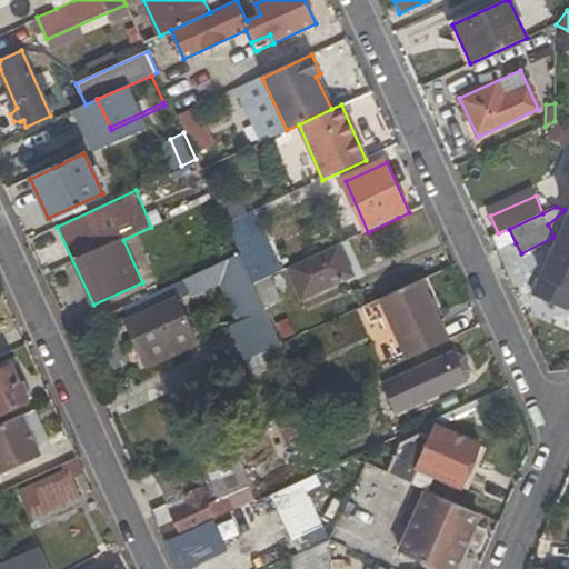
[(568,217),(567,217),(556,239),(551,250),(568,257),(568,217)]
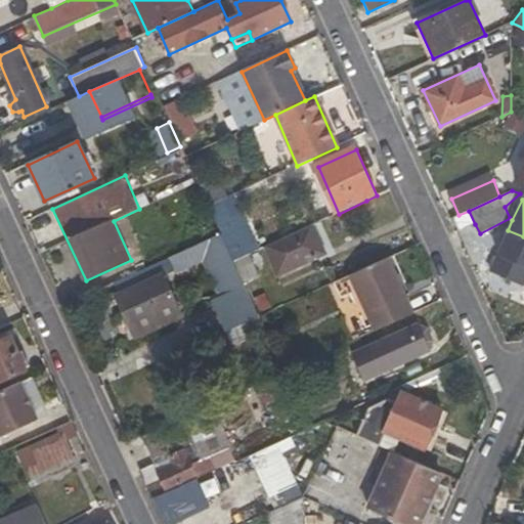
[(455,233),(475,224),(469,211),(459,215),(449,220),(455,233)]
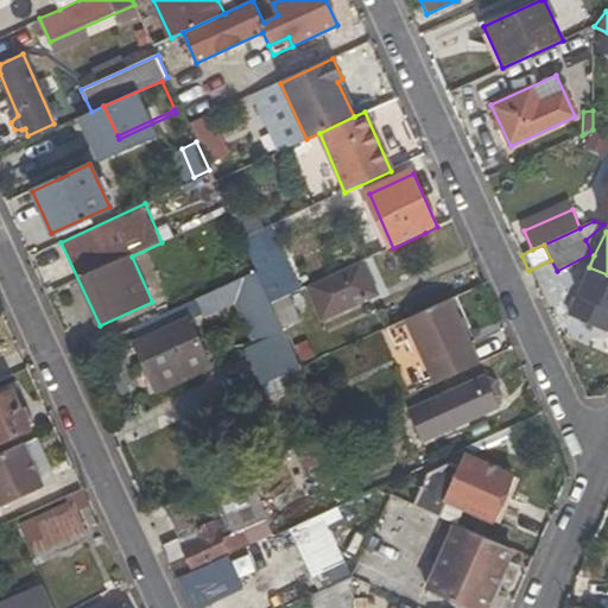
[(267,246),(248,255),(255,272),(276,263),(267,246)]
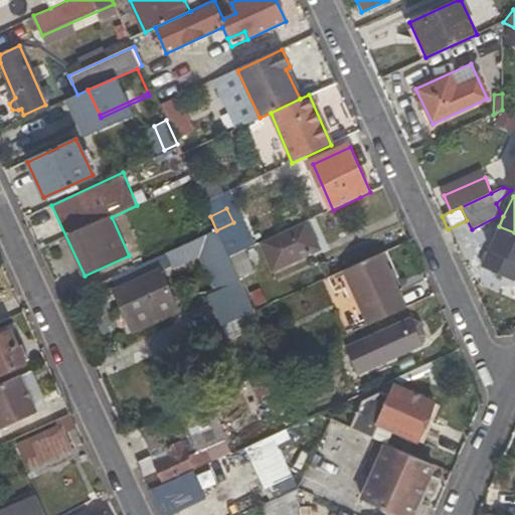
[(253,245),(241,219),(233,222),(245,249),(253,245)]
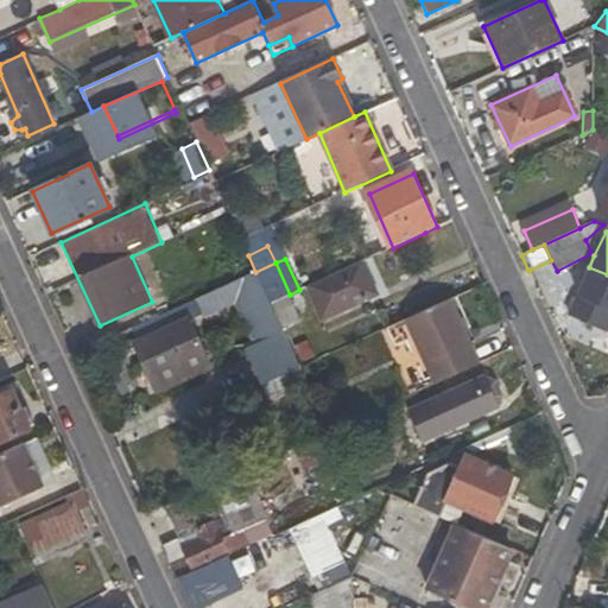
[(321,318),(377,293),(362,261),(306,286),(321,318)]
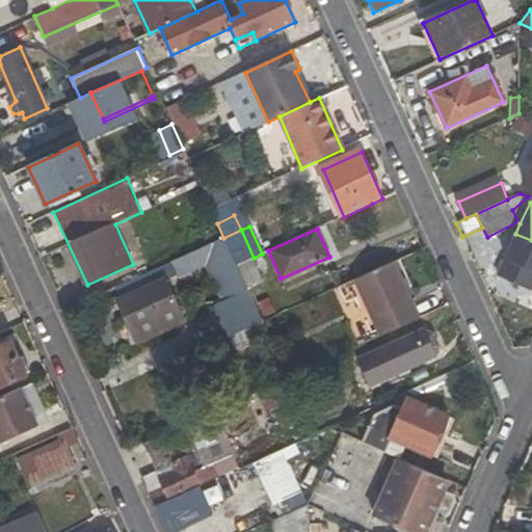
[(241,230),(223,238),(237,265),(254,258),(241,230)]
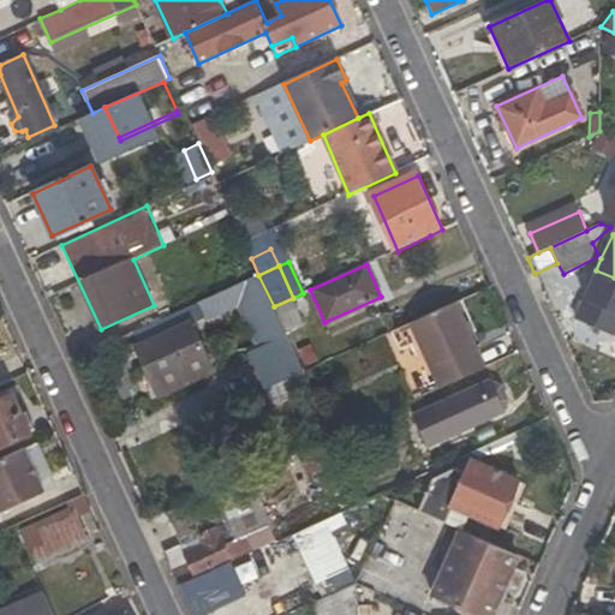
[(240,300),(234,286),(133,333),(139,346),(136,347),(157,395),(213,370),(191,323),(240,300)]
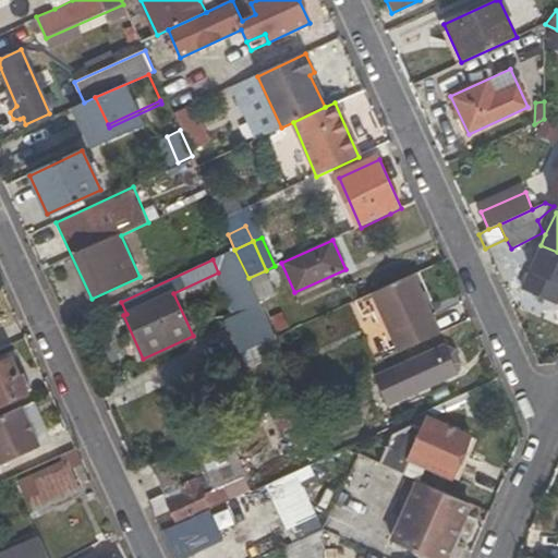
[(266,270),(249,278),(261,304),(277,296),(266,270)]
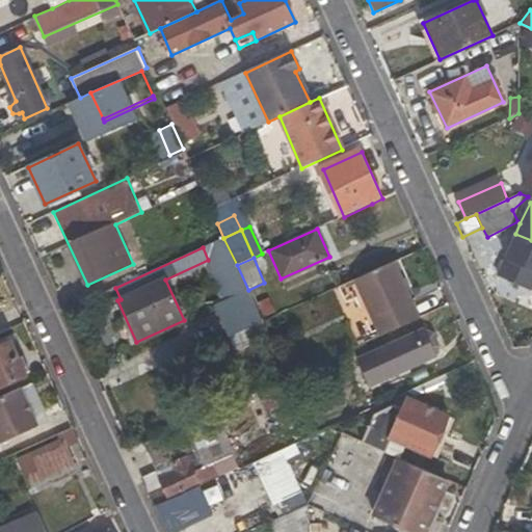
[(354,280),(379,336),(420,317),(395,261),(354,280)]
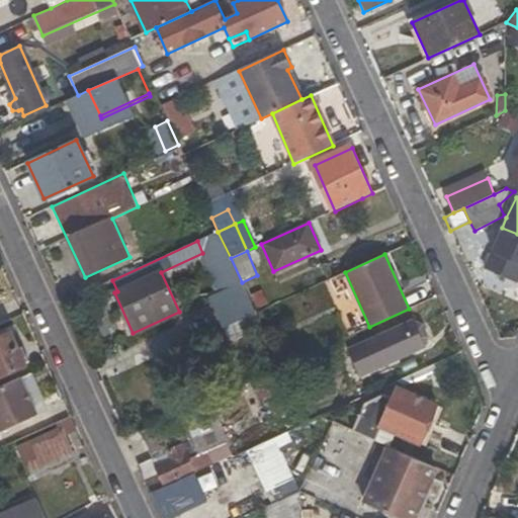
[(242,282),(208,296),(223,328),(255,313),(242,282)]
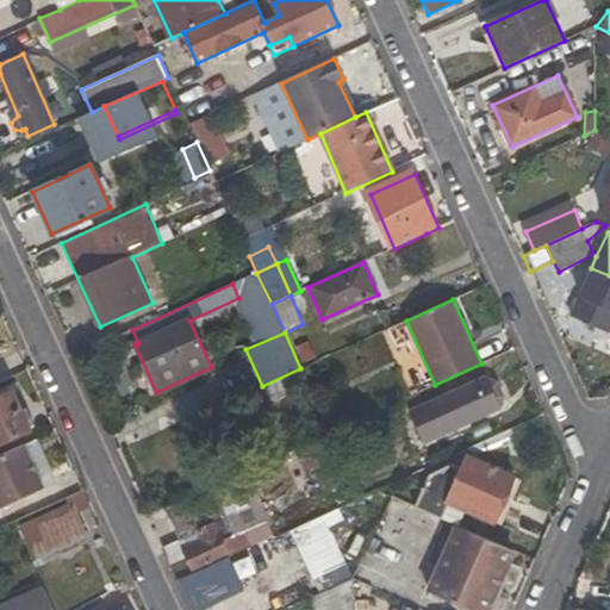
[(307,384),(300,368),(262,386),(269,402),(307,384)]
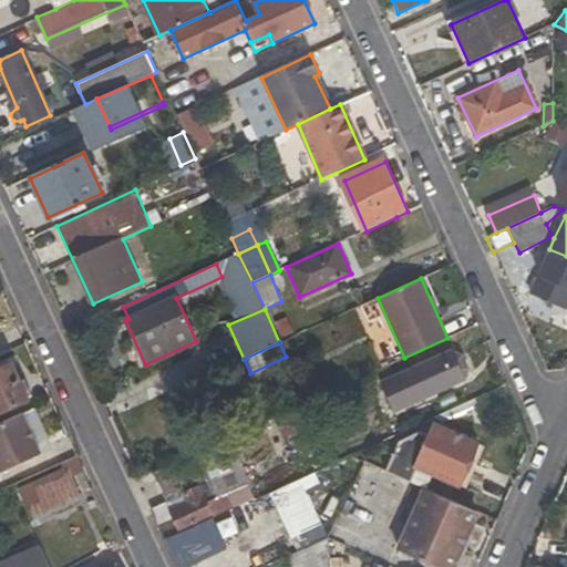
[(480,373),(473,357),(401,389),(408,405),(480,373)]
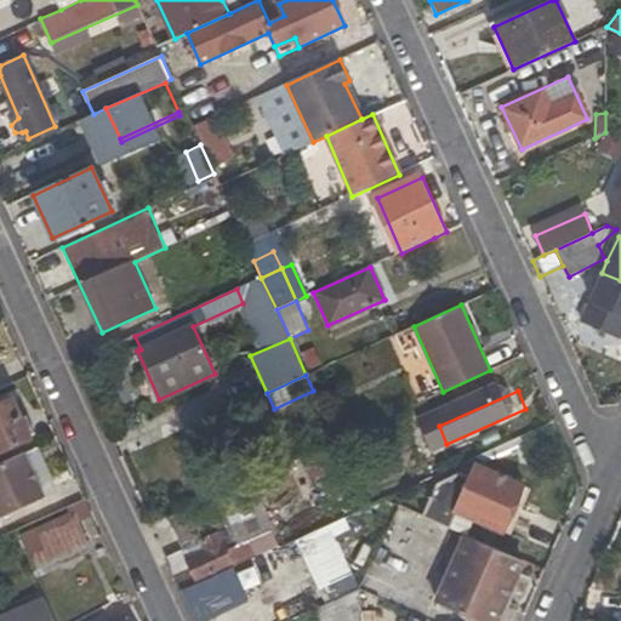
[(0,451),(30,438),(12,398),(0,403),(0,451)]
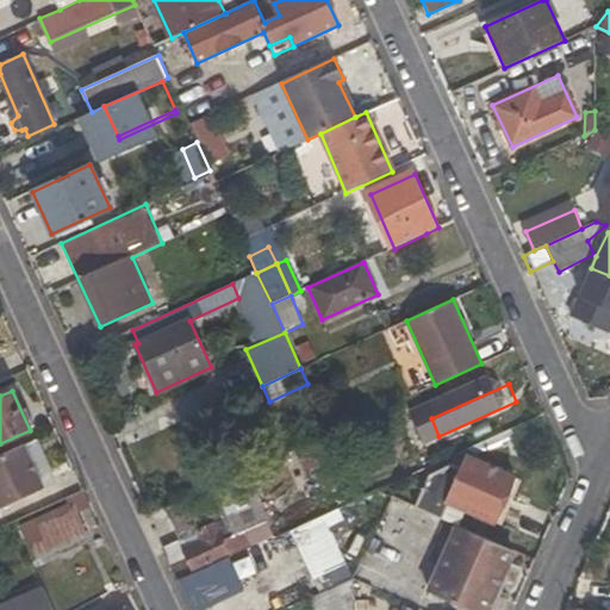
[(297,448),(309,477),(343,461),(338,452),(330,433),(297,448)]
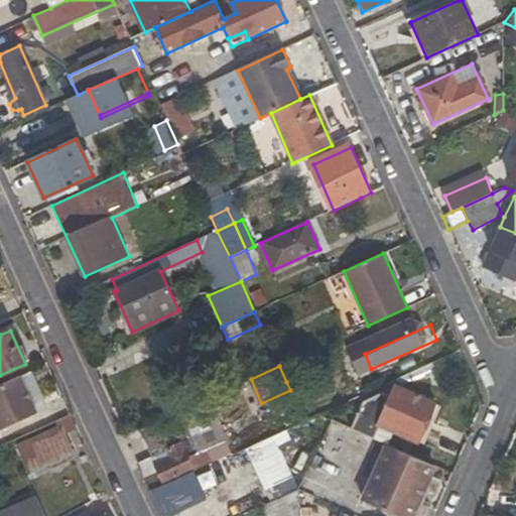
[(0,427),(35,411),(19,377),(0,385),(0,427)]
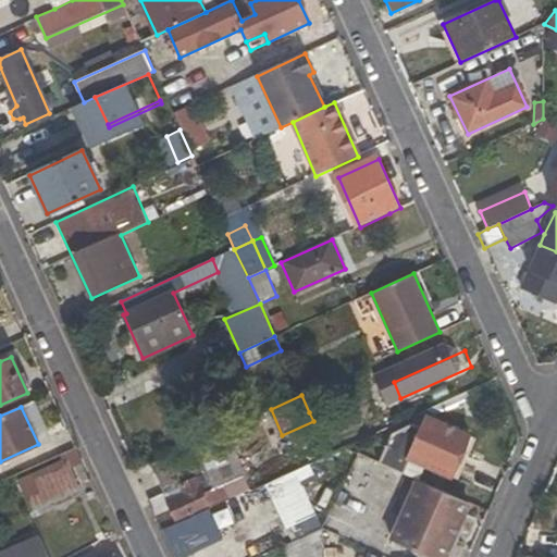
[(391,433),(378,462),(405,474),(411,460),(452,478),(470,434),(426,416),(422,426),(415,422),(391,433)]
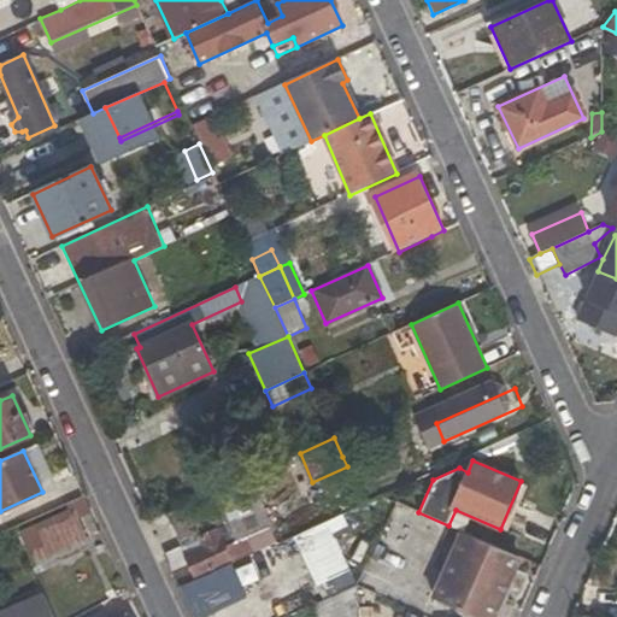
[(180,546),(164,553),(180,587),(254,552),(248,538),(271,527),(248,476),(165,515),(180,546)]
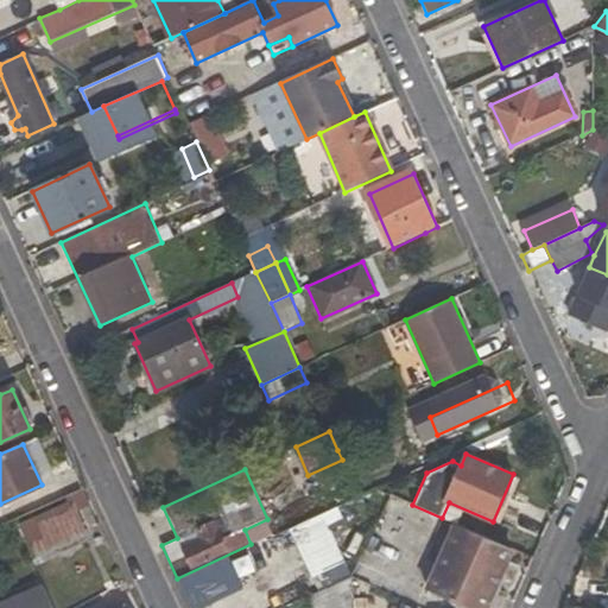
[(76,511),(90,505),(83,489),(65,498),(69,502),(21,524),(37,557),(86,536),(76,511)]
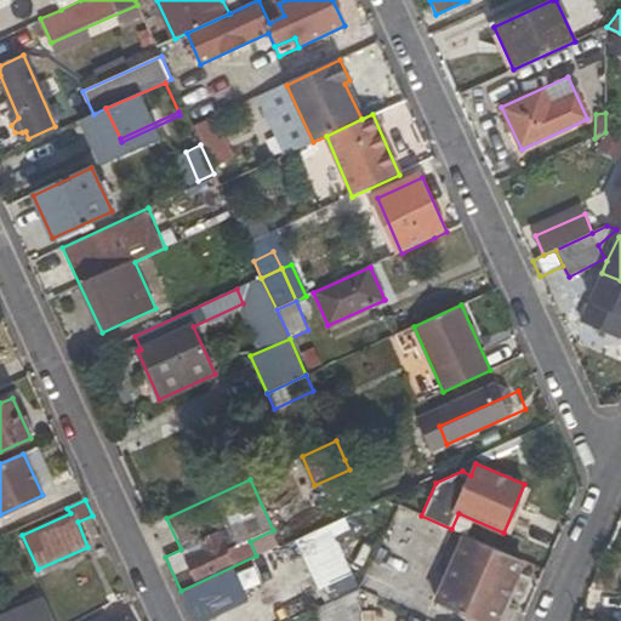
[(436,602),(479,620),(496,620),(523,559),(465,534),(436,602)]
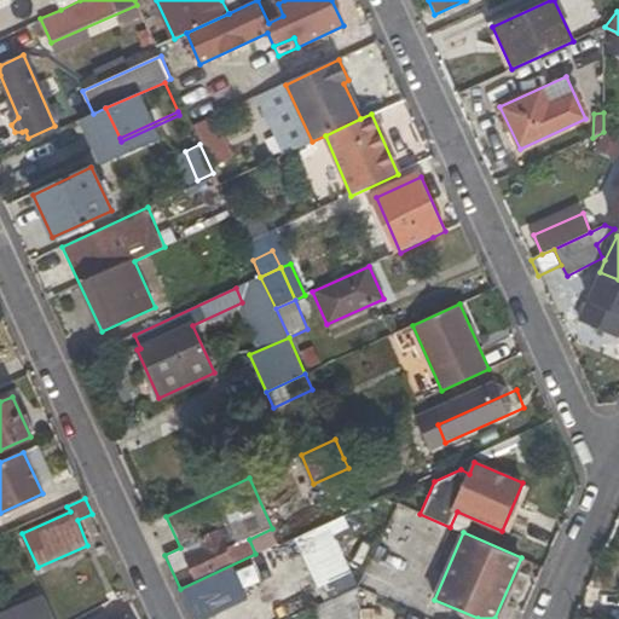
[(359,618),(359,586),(343,594),(342,618),(359,618)]
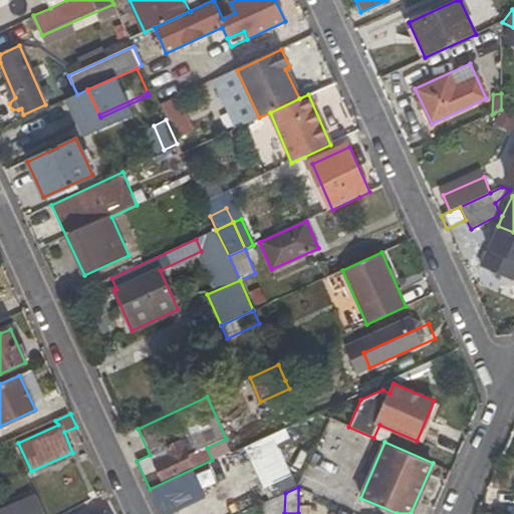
[(0,512),(0,513),(44,513),(36,495),(0,512)]
